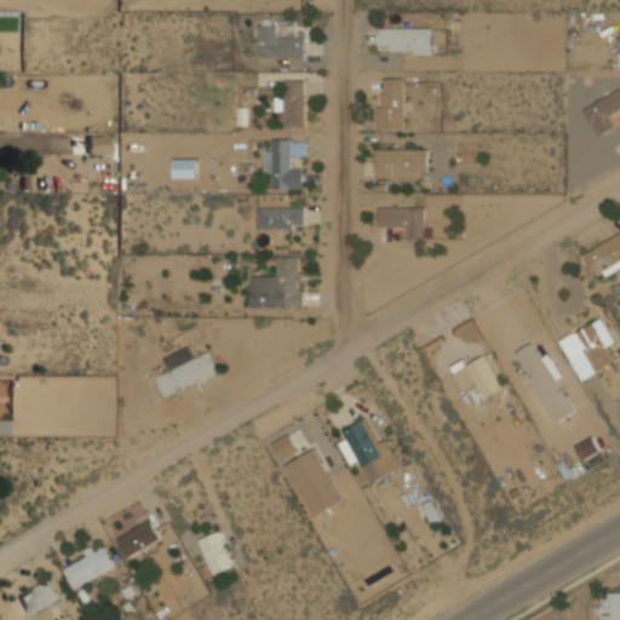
[(305,35),(277,35),(277,24),(259,24),(259,56),(305,56),(305,35)]
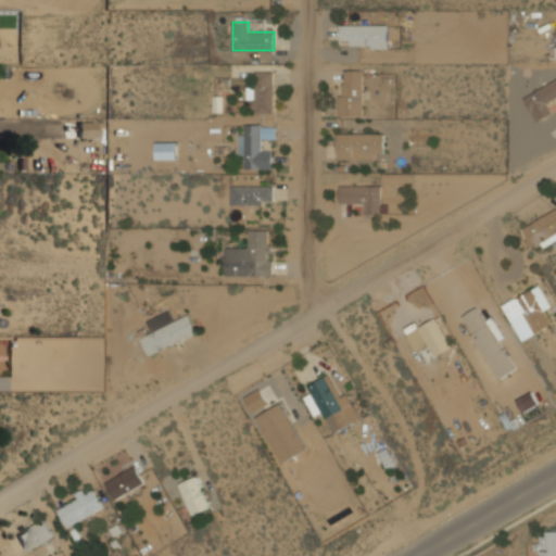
[(388,25),(340,25),(340,45),(350,45),(350,49),(388,49),(388,25)]
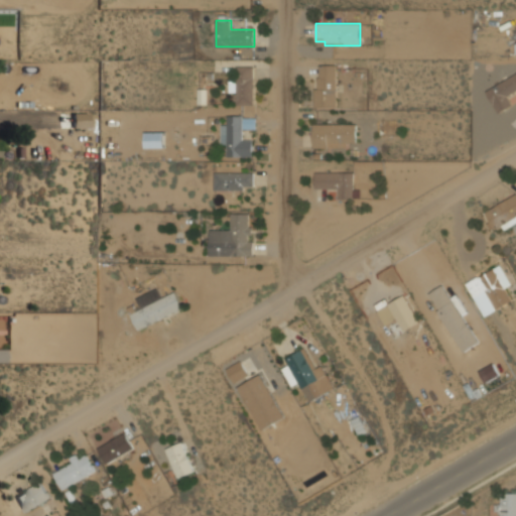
[(336,108),(336,65),(315,65),(315,108),(336,108)]
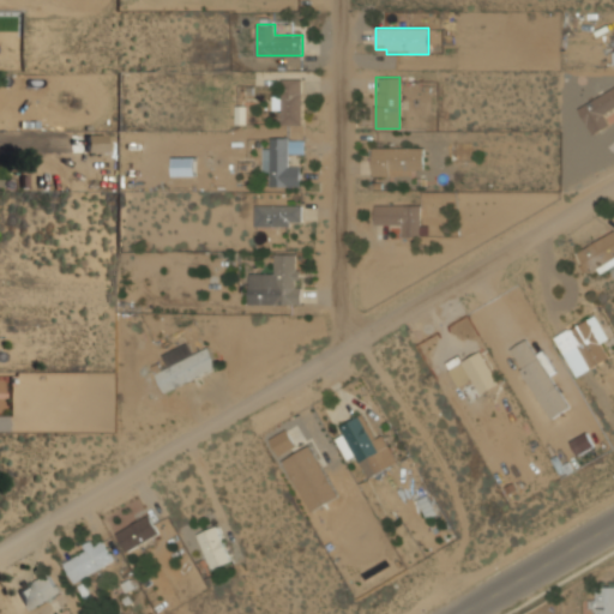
[(302,125),(302,79),(282,79),(282,94),(274,94),(274,112),(280,112),(280,125),(302,125)]
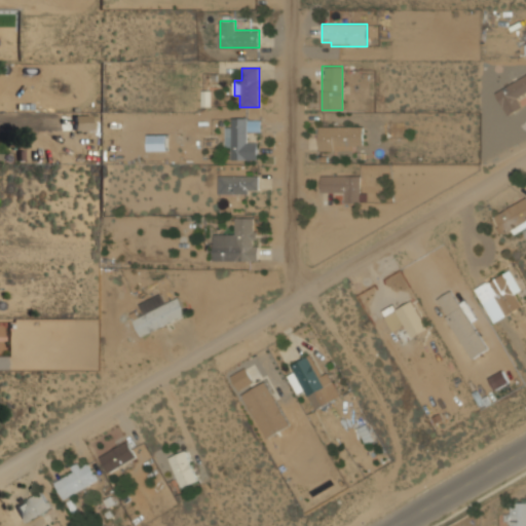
[(506,114),(524,106),(519,97),(525,92),(525,75),(495,92),(506,114)]
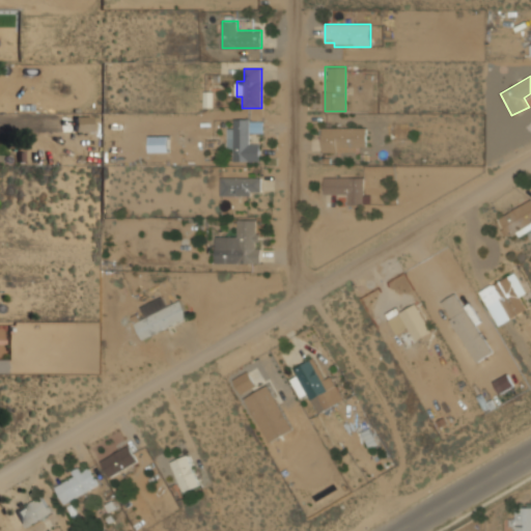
[(260,161),(260,143),(251,143),(251,134),(261,134),(262,119),(228,119),(227,150),(234,150),(234,161),(260,161)]
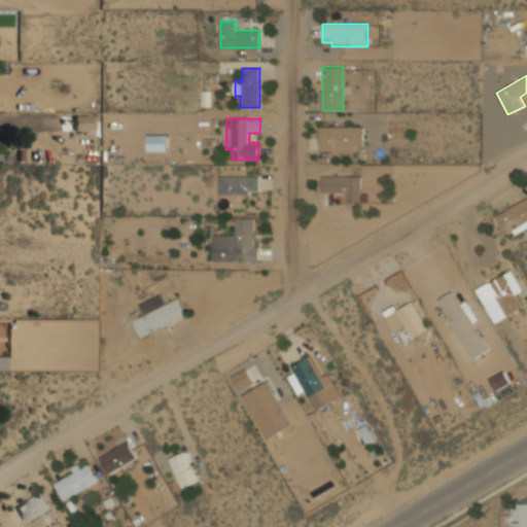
[(320,151),(354,151),(354,145),(363,145),(363,127),(320,127),(320,151)]
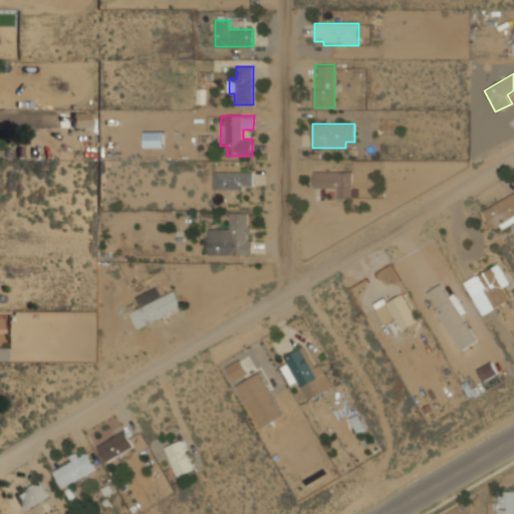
[(165,132),(146,132),(146,148),(165,148),(165,132)]
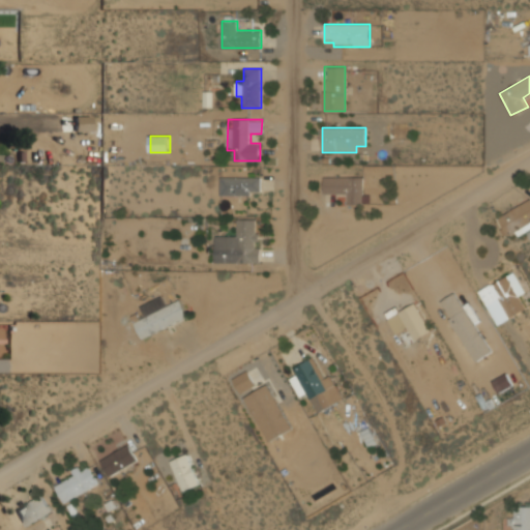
[(260,177),(219,177),(219,195),(260,195),(260,177)]
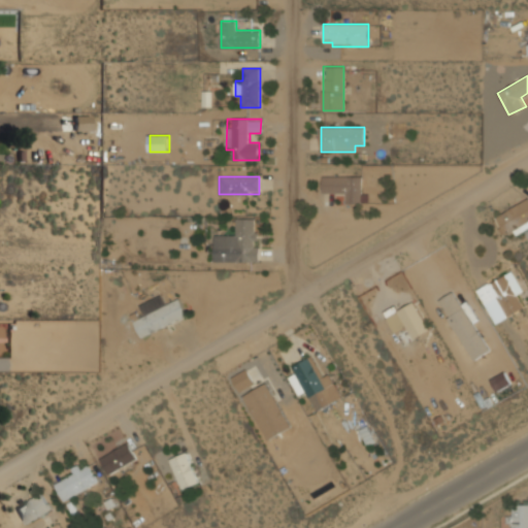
[(361,203),(361,176),(323,176),(323,194),(342,194),(342,203),(361,203)]
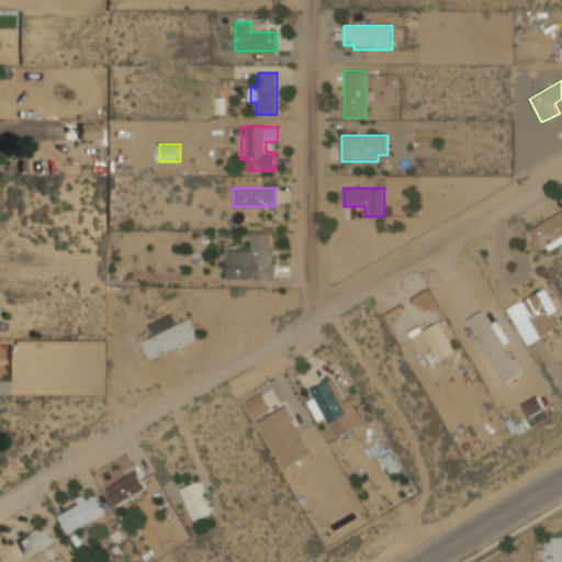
[(537,254),(561,239),(561,212),(525,232),(537,254)]
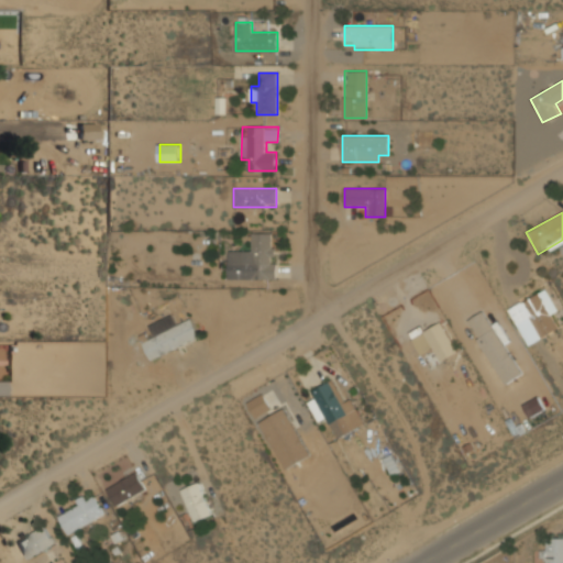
[(228,279),(276,279),(276,233),(252,233),(252,247),(228,247),(228,279)]
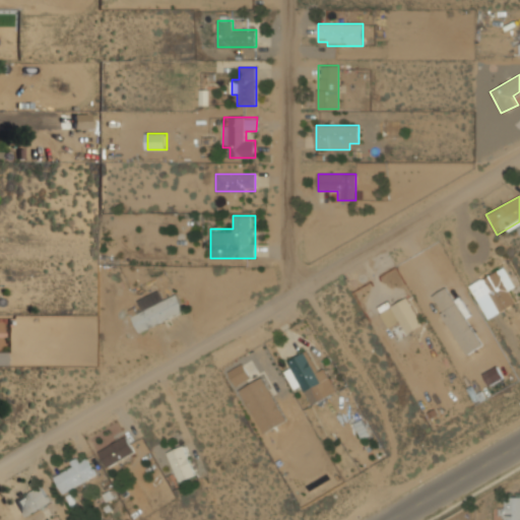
[(510,294),(515,290),(506,268),(470,282),(485,319),(516,306),(510,294)]
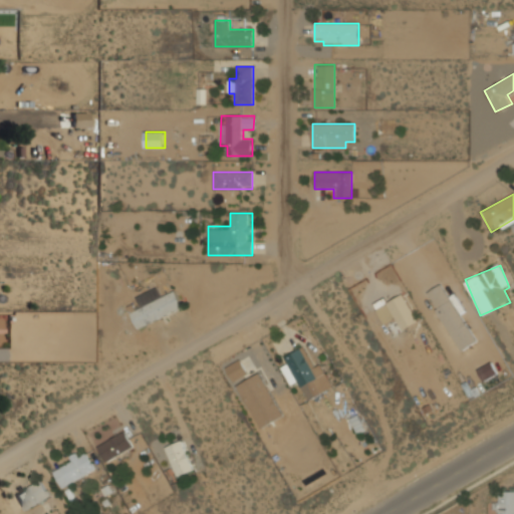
[(461,351),(478,340),(441,283),(425,294),(461,351)]
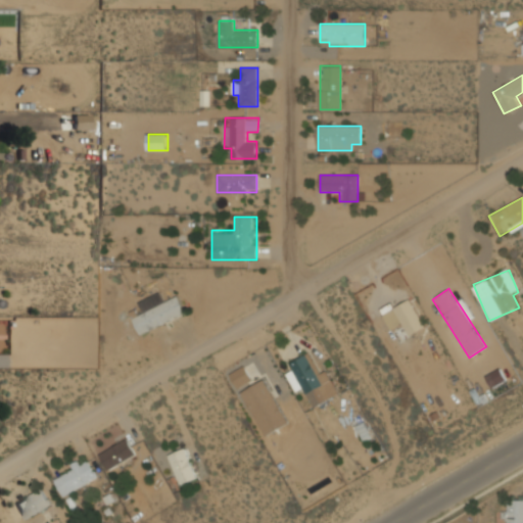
[(186,314),(178,296),(132,316),(140,334),(186,314)]
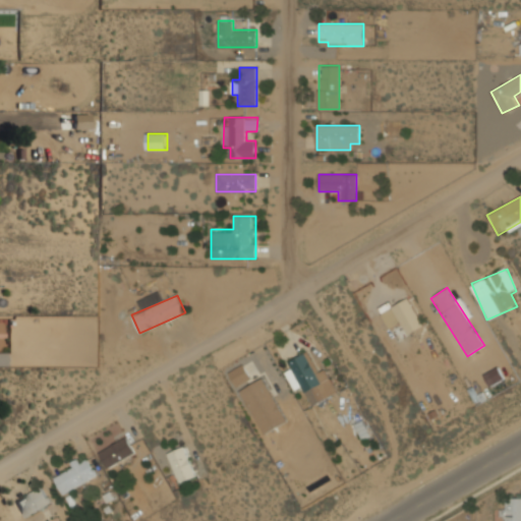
[(381,310),(390,330),(402,325),(407,334),(425,325),(410,295),(381,310)]
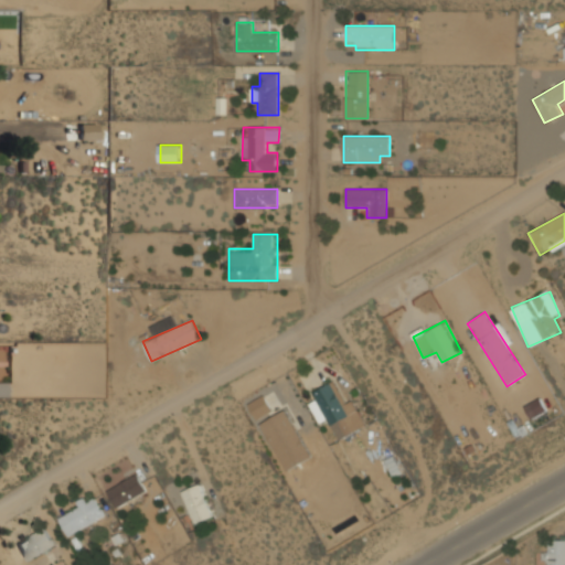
[(340,379),(311,392),(316,401),(309,404),(319,425),(330,419),(339,438),(362,427),(340,379)]
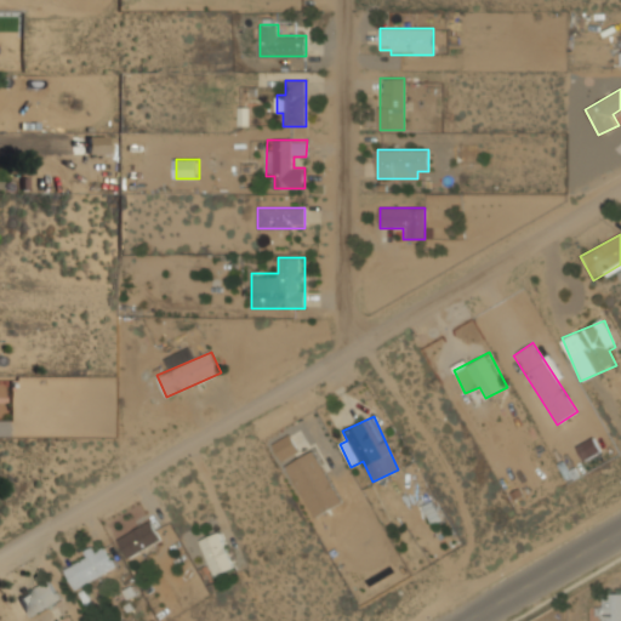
[(273,443),(283,461),(300,451),(290,434),(273,443)]
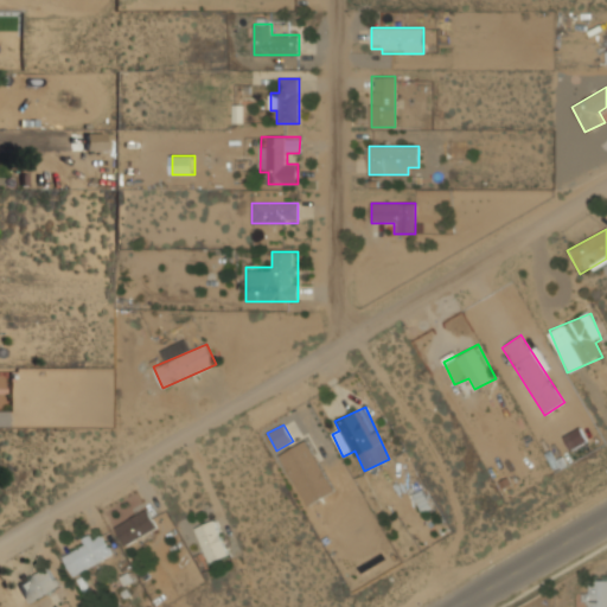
[(308,439),(279,454),(306,506),(336,491),(308,439)]
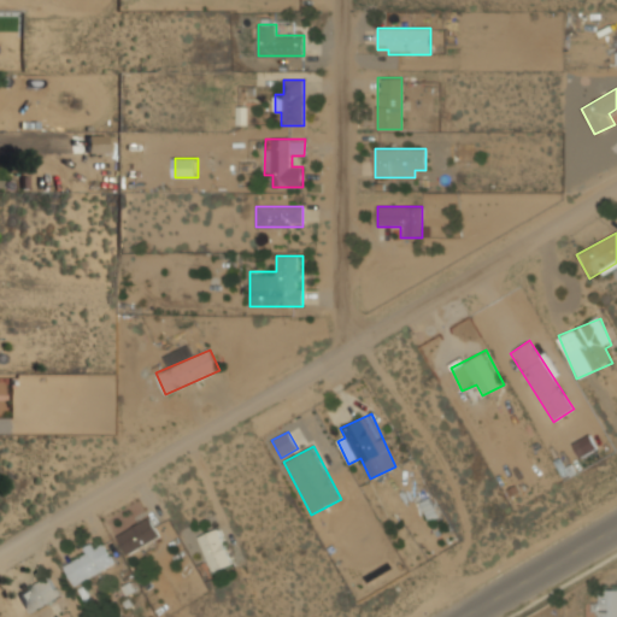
[(116,536),(127,556),(160,538),(150,517),(116,536)]
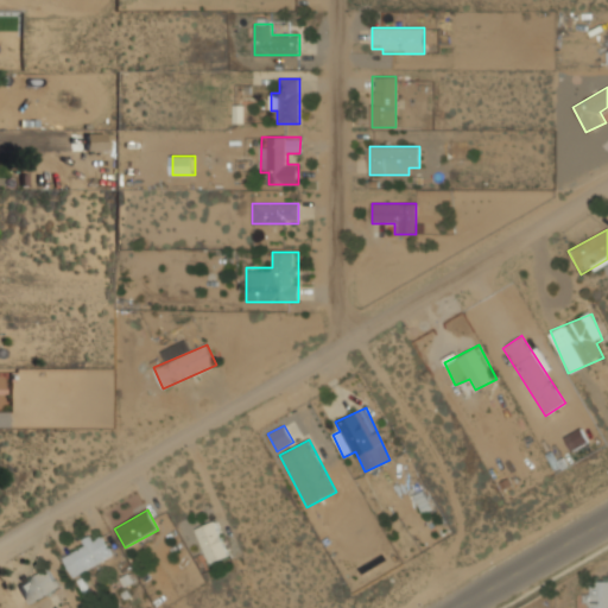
[(229,558),(219,520),(197,527),(208,564),(229,558)]
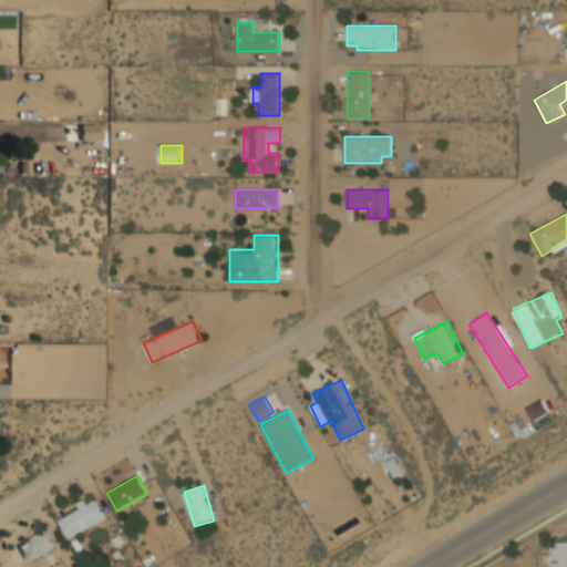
[(65,538),(106,521),(98,497),(55,515),(65,538)]
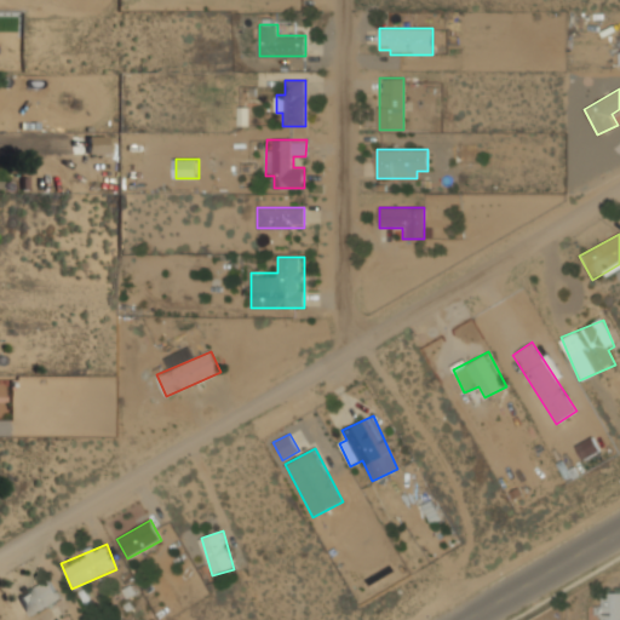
[(61,600),(49,579),(18,596),(29,616),(61,600)]
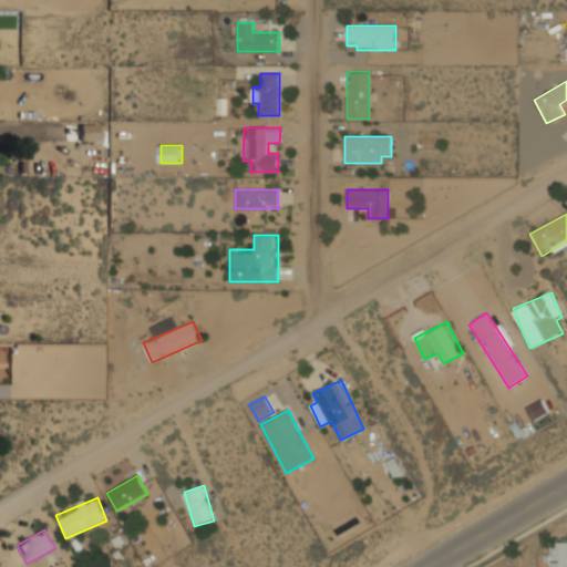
[(566,566),(566,542),(549,542),(549,566),(566,566)]
